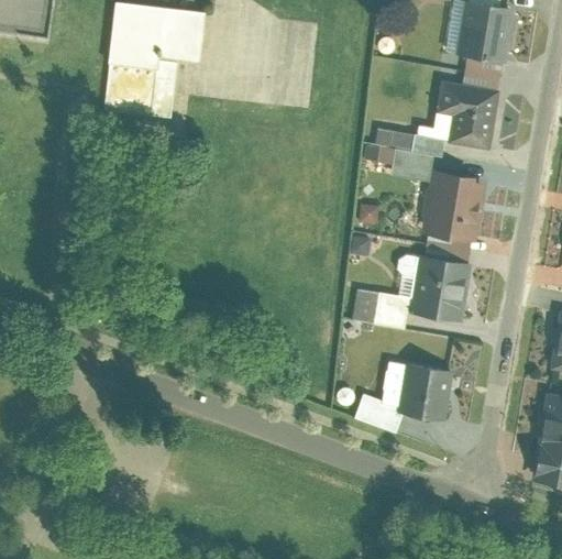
[(119,0),(107,103),(174,111),(180,53),(201,55),(207,7),(149,0),(119,0)]
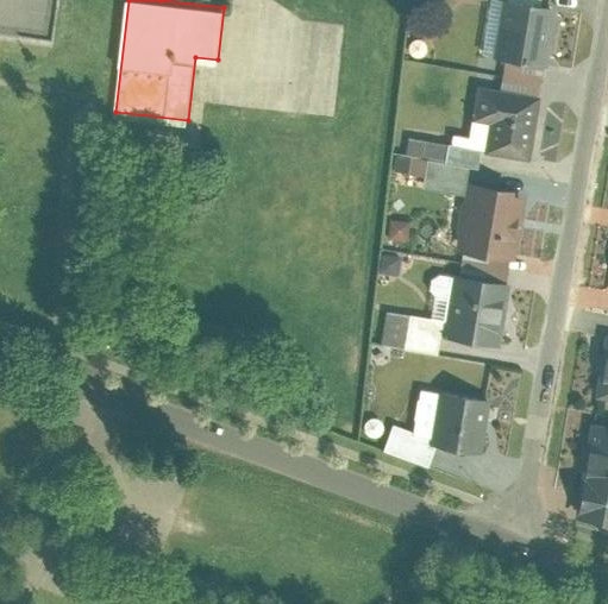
[(507,0),(507,4),(539,10),(540,0),(507,0)]
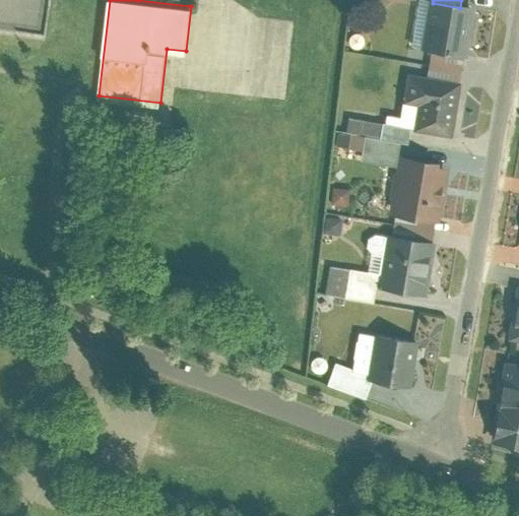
[(422,52),(465,59),(473,10),(460,8),(433,3),(430,3),(422,52)]
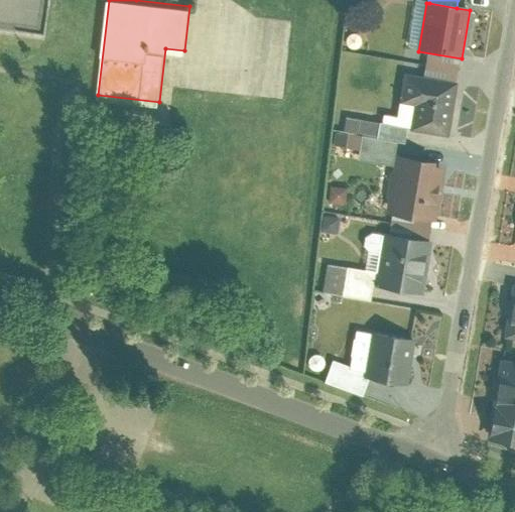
[(422,79),(457,85),(461,59),(426,53),(422,79)]
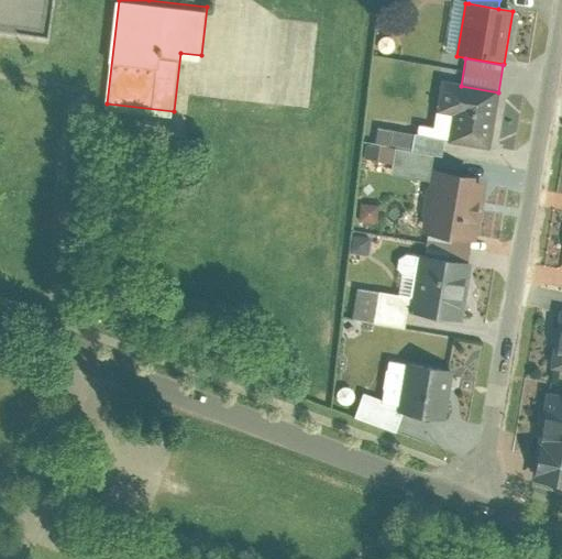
[(449,143),(488,150),(498,92),(461,86),(440,83),(434,111),(453,114),(449,143)]
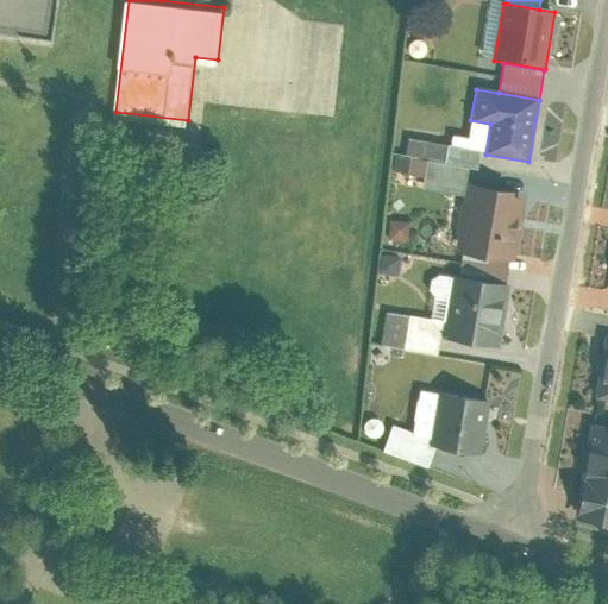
[(561,138),(562,112),(544,111),(543,137),(561,138)]
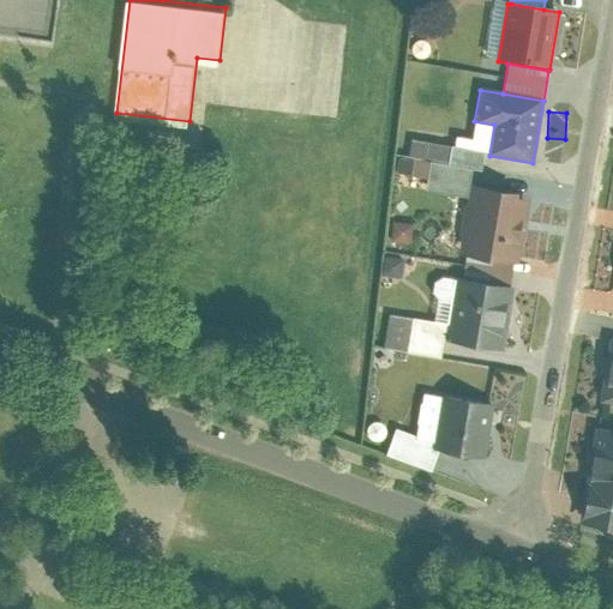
[(485,154),(413,140),(409,157),(482,170),(485,154)]
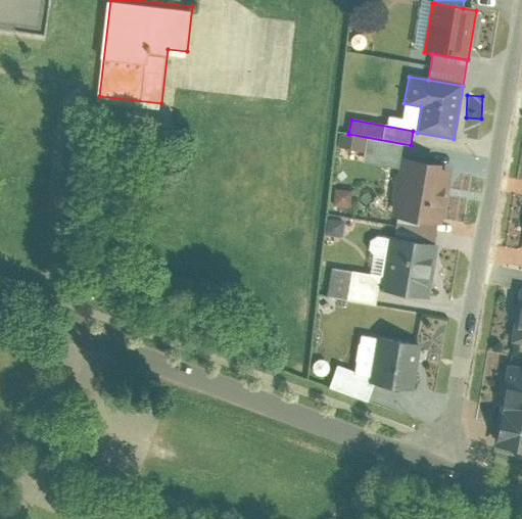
[(402,144),(366,138),(362,161),(398,169),(402,144)]
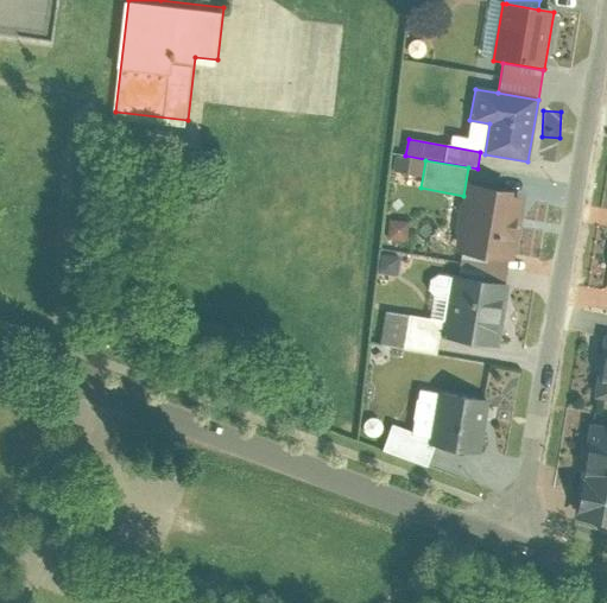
[(456,252),(512,261),(523,194),(468,184),(456,252)]
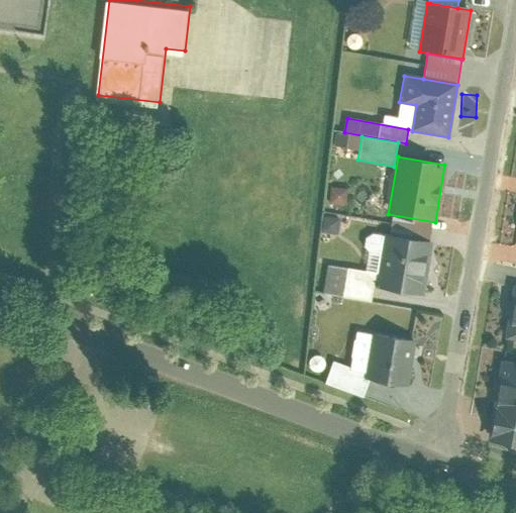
[(346,189),(330,186),(327,203),(344,205),(346,189)]
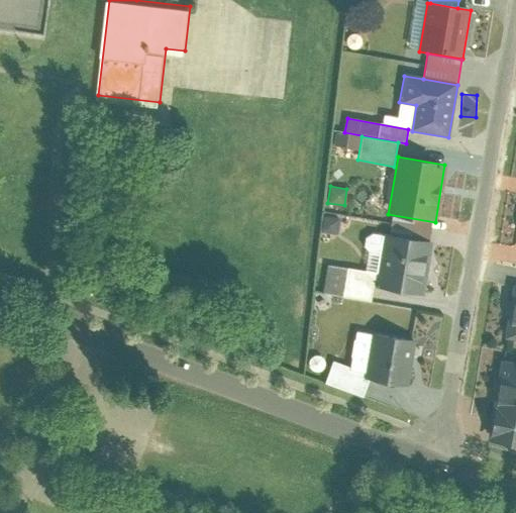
[(340,216),(324,213),(321,231),(338,234),(340,216)]
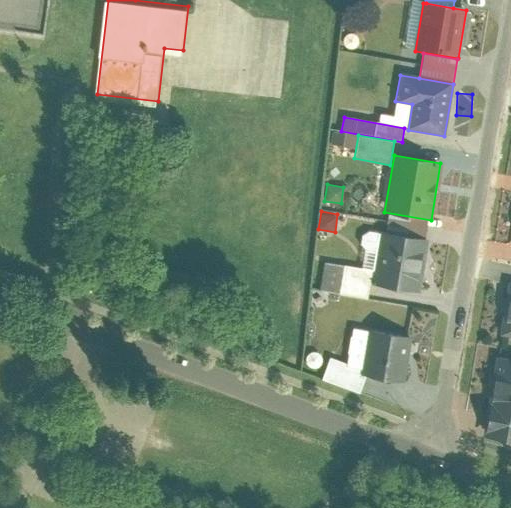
[(372,285),(418,293),(427,242),(381,234),(372,285)]
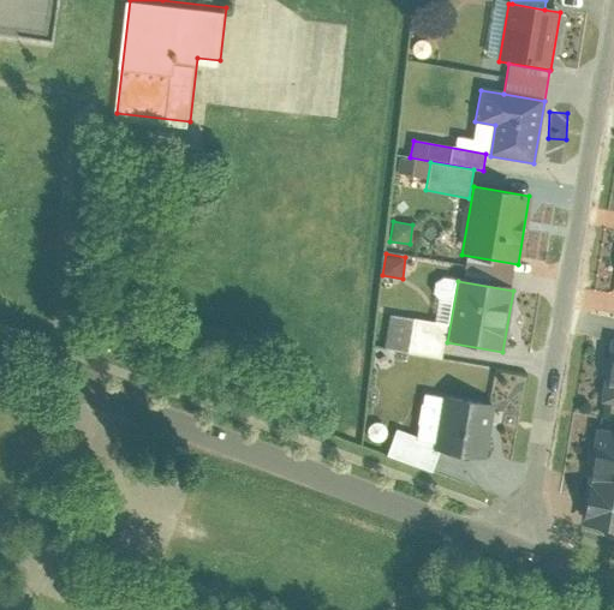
[(447,324),(391,316),(385,350),(441,359),(447,324)]
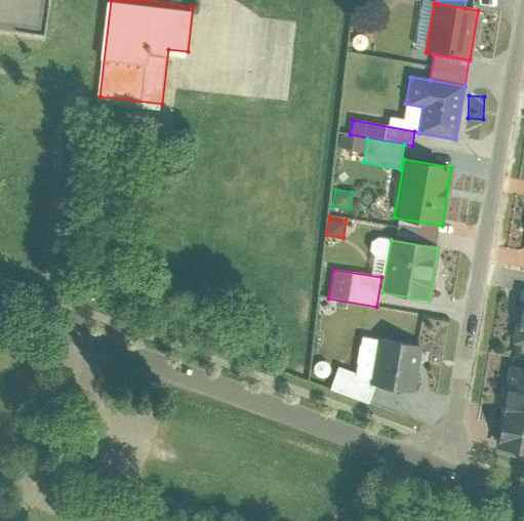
[(523,289),(521,289),(512,345),(523,346),(523,289)]
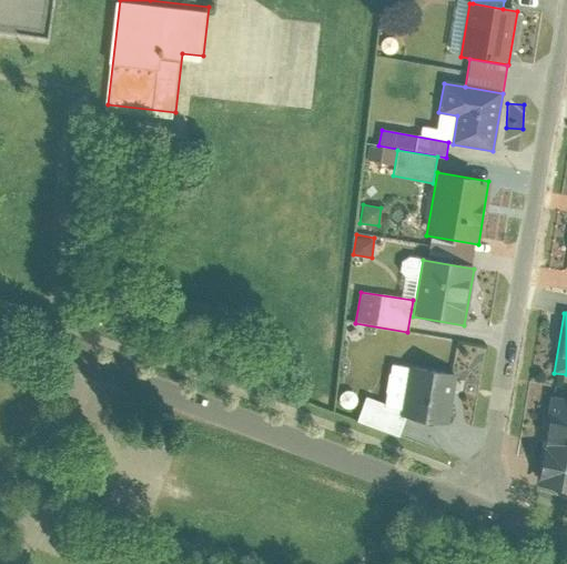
[(459,340),(457,359),(482,361),(484,342),(459,340)]
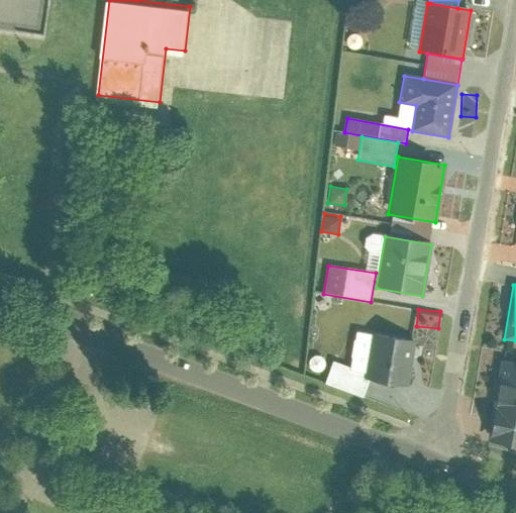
[(367,379),(407,386),(415,340),(374,334),(367,379)]
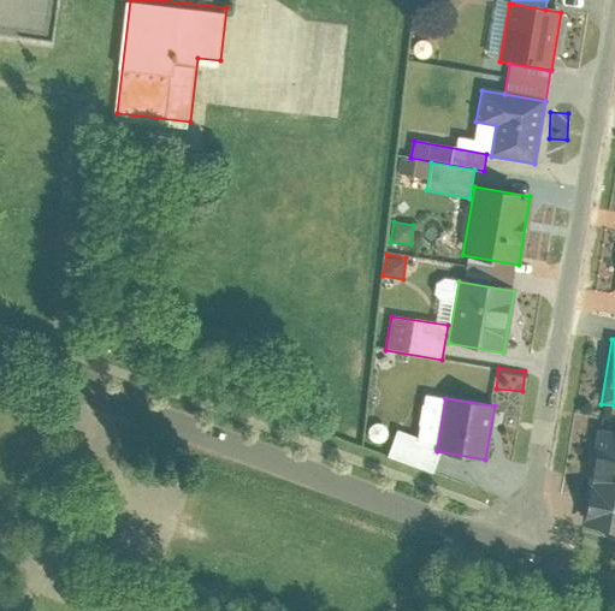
[(614,432),(598,429),(581,528),(614,534),(614,432)]
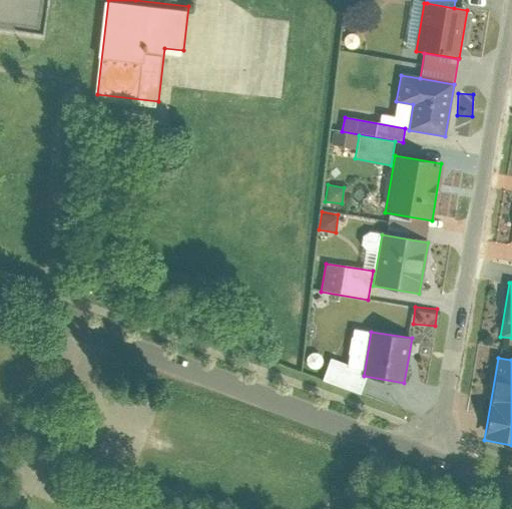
[(329,359),(322,380),(361,393),(366,378),(363,377),(364,371),(329,359)]
